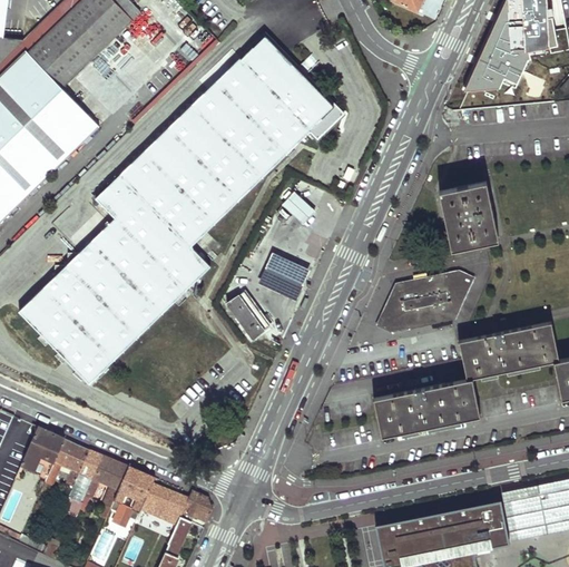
[(0,75),(25,51),(61,89),(130,21),(110,0),(64,0),(21,42),(0,61),(0,75)]
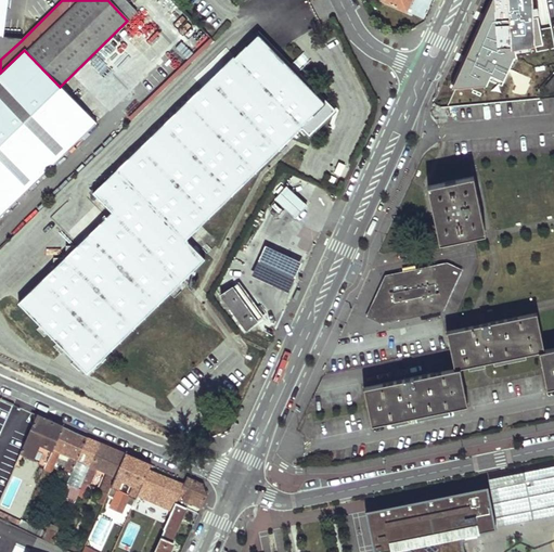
[(382,0),(382,2),(406,13),(412,0),(382,0)]
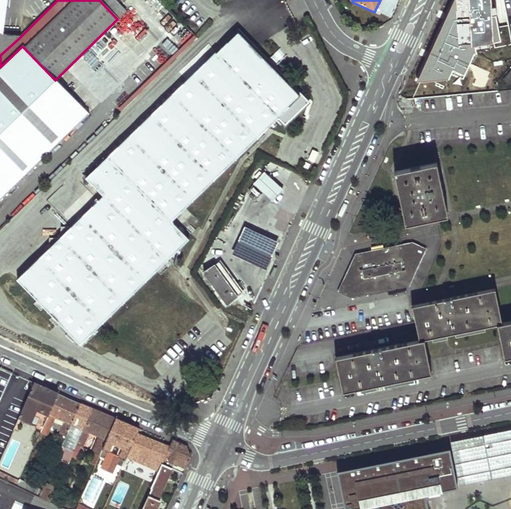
[(450,0),(413,82),(464,78),(478,51),(503,47),(495,0),(450,0)]
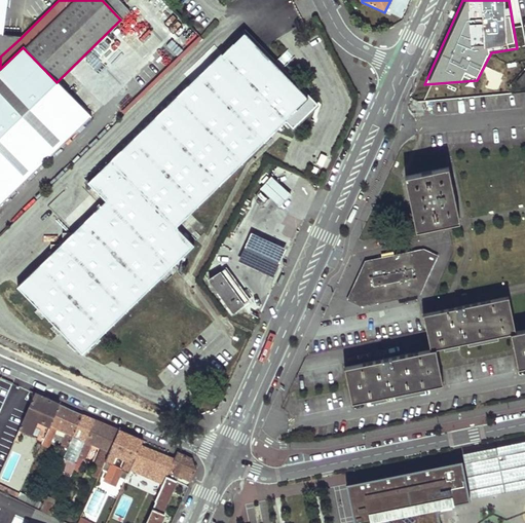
[(221,52),(239,71),(258,52),(239,35),(221,52)]
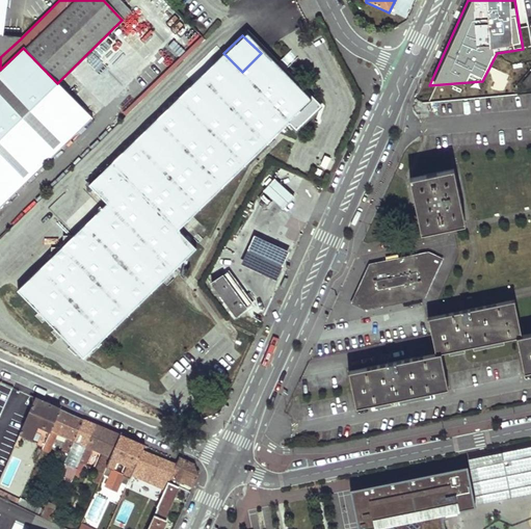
[(0,57),(20,40),(1,36),(0,36),(0,57)]
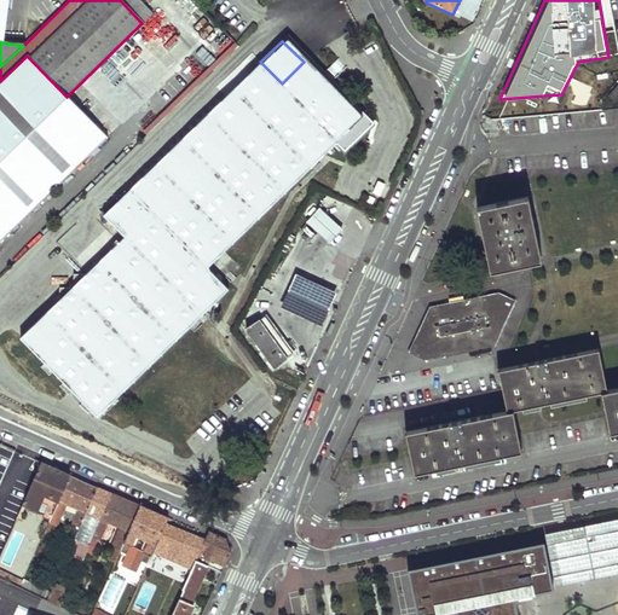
[(0,242),(107,139),(67,97),(27,56),(0,81),(0,242)]
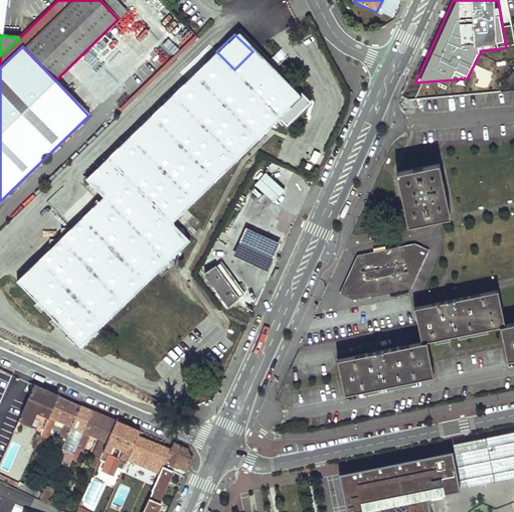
[(91,163),(80,173),(87,179),(216,51),(212,47),(94,162),(91,163)]
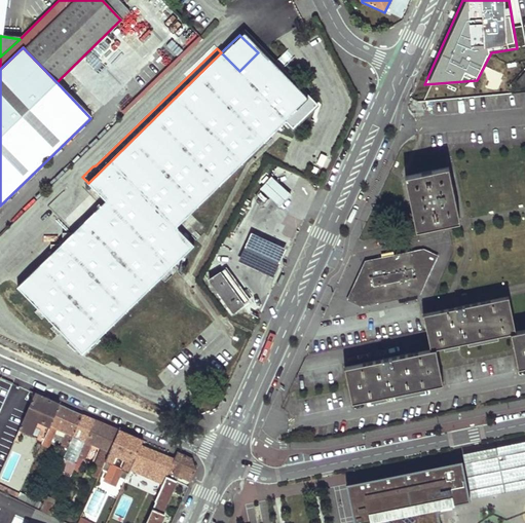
[(19,289),(82,356),(194,247),(176,227),(286,120),(292,126),(314,105),(261,49),(258,52),(239,71),(221,52),(88,183),(107,202),(19,289)]
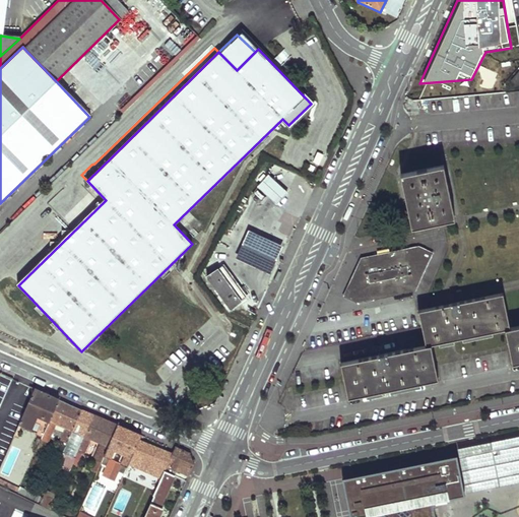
[(309,168),(306,173),(312,176),(315,170),(309,168)]
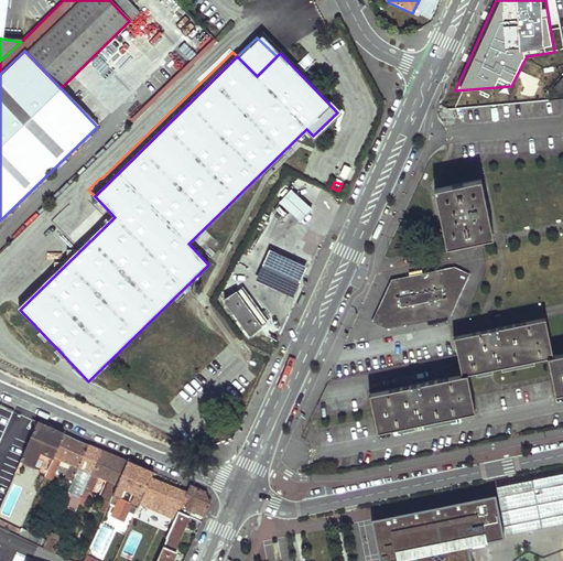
[(491,240),(479,182),(433,192),(439,219),(445,250),(480,243),(491,240)]
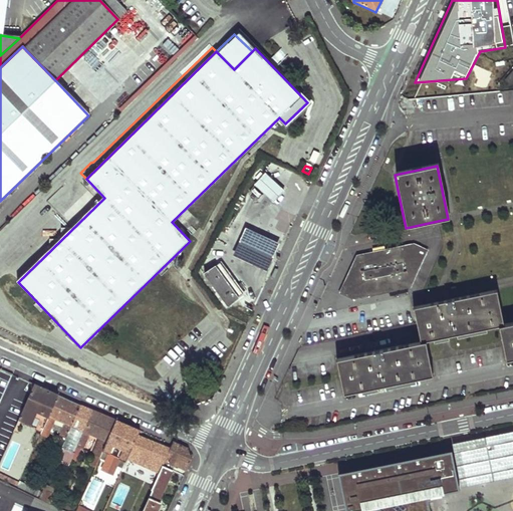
[(254,187),(273,205),(283,193),(265,176),(254,187)]
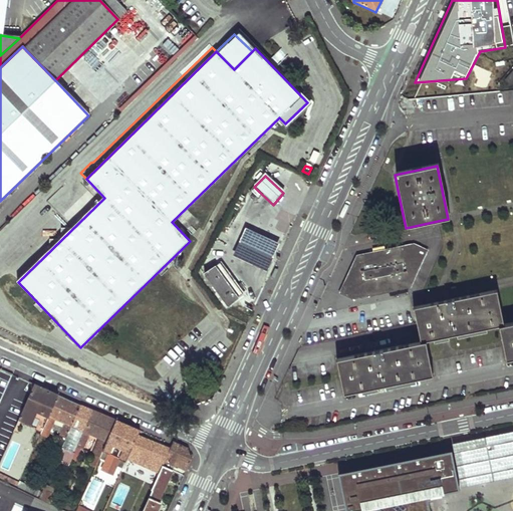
[(242,235),(234,251),(255,261),(268,267),(276,251),(260,243),(242,235)]
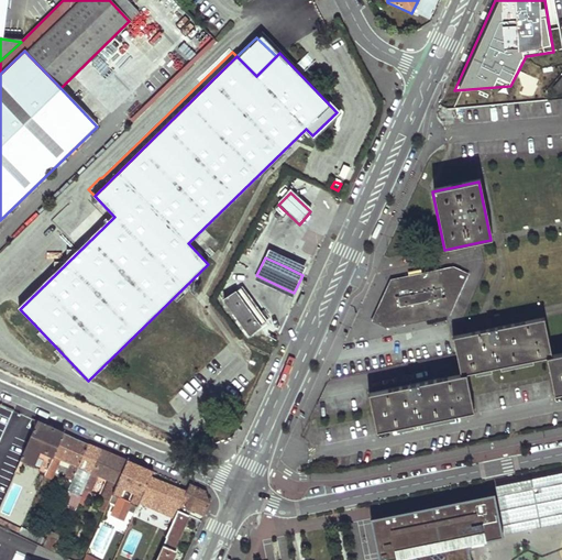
[(448,318),(466,277),(451,271),(389,283),(381,304),(372,324),(388,330),(448,318)]
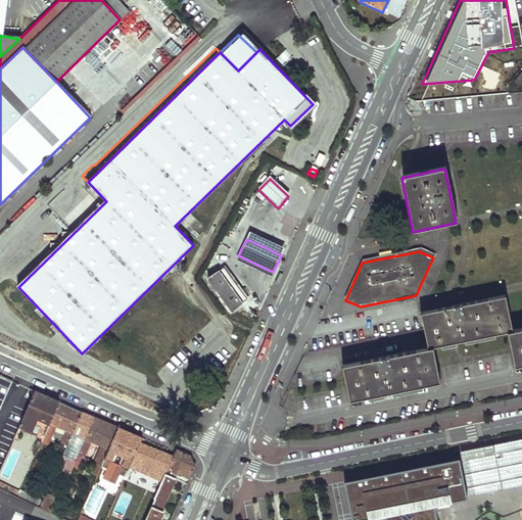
[(212,286),(232,311),(248,298),(224,268),(201,284),(205,291),(212,286)]
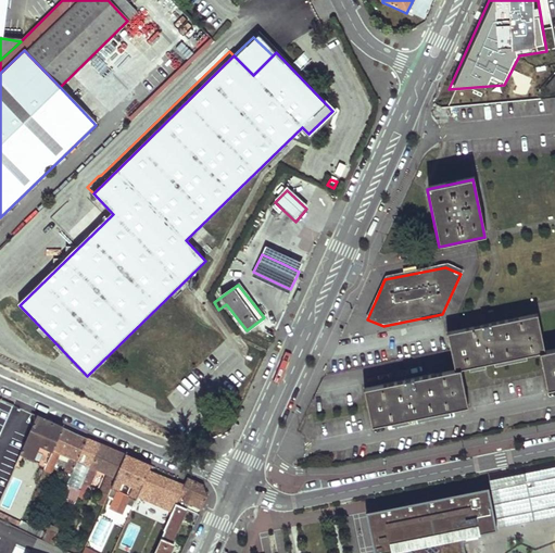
[(554,350),(544,353),(537,316),(463,331),(448,335),(455,372),(364,391),(371,428),(382,426),(467,409),(464,392),(459,371),(470,368),(487,365),(539,354),(543,374),(543,376),(547,392),(554,389),(554,350)]
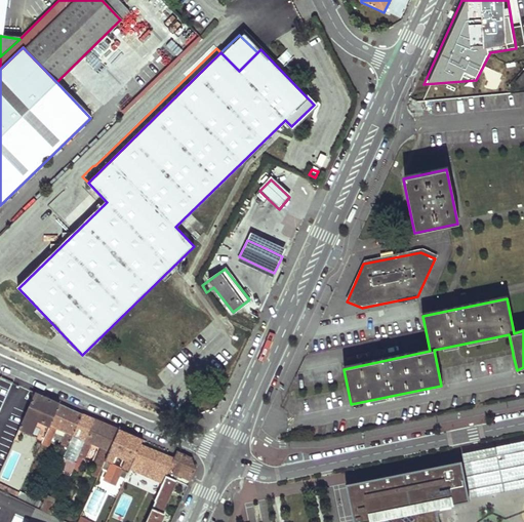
[(35,395),(17,432),(26,437),(34,419),(43,423),(36,441),(41,443),(58,405),(47,400),(35,395)]
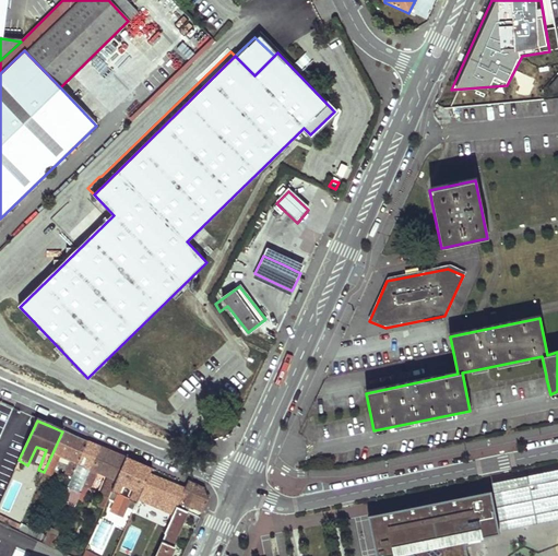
[(44,472),(39,482),(47,485),(48,485),(51,478),(50,478),(60,457),(70,461),(57,491),(64,494),(78,465),(87,442),(74,437),(62,432),(44,472)]
